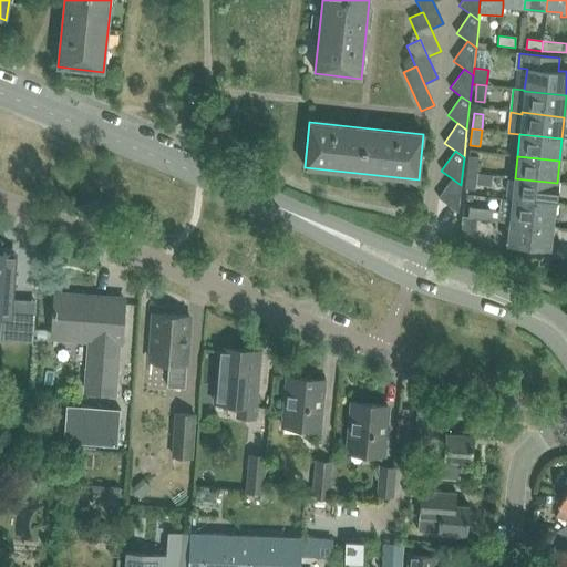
[(468,157),(467,172),(476,173),(478,158),(468,157)]
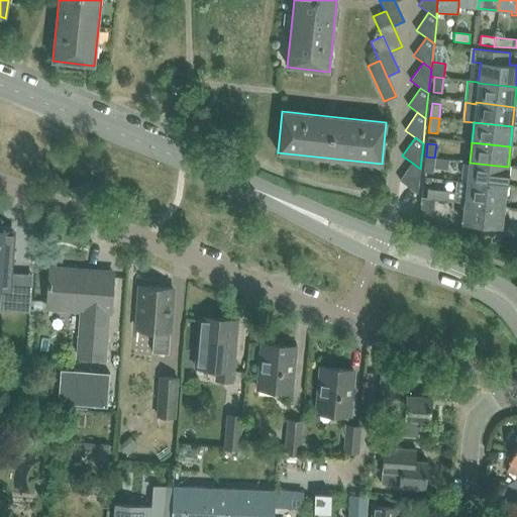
[(434,158),(426,157),(424,173),(433,174),(434,158)]
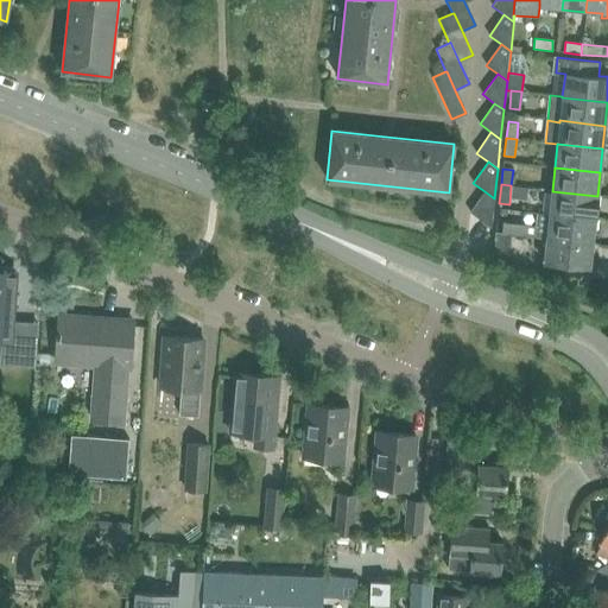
[(494,198),(485,191),(469,211),(491,228),(494,198)]
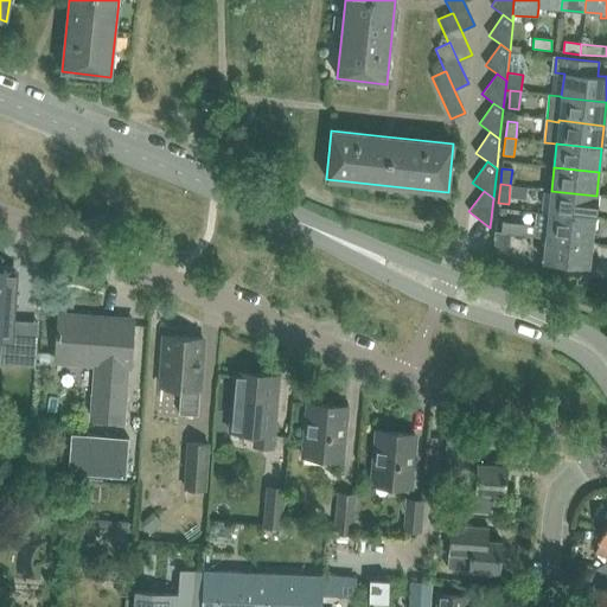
[(548,215),(594,219),(596,196),(551,191),(548,213),(548,215)]
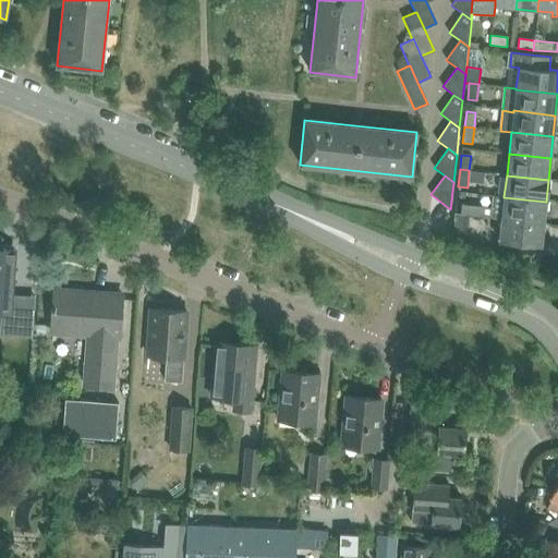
[(494,217),(500,218),(544,223),(546,202),(504,197),(504,196),(492,195),(490,206),(461,203),(460,213),(494,216),(494,217)]
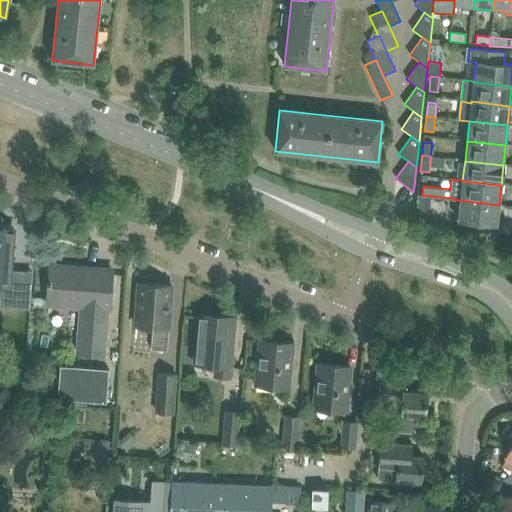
[(417,195),(416,210),(414,220),(424,221),(425,220),(428,220),(431,197),(417,195)]
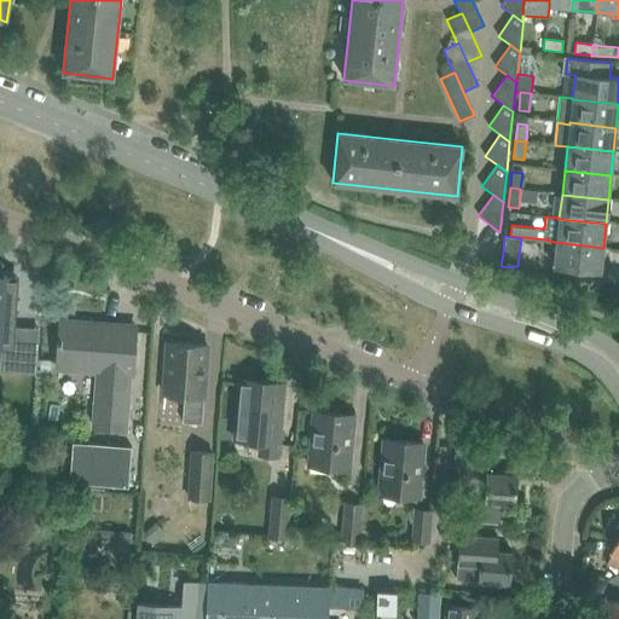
[(603,248),(555,242),(553,265),(554,266),(554,267),(555,267),(554,277),(574,279),(576,270),(600,272),(603,248)]
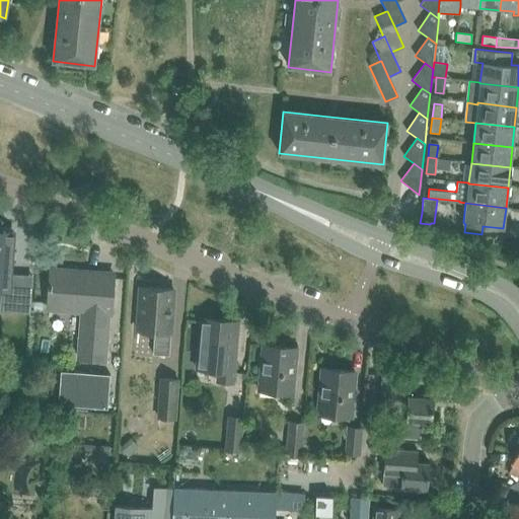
[(0,290),(0,291),(6,291),(5,302),(19,303),(21,277),(10,276),(10,274),(13,232),(0,231),(0,290)]
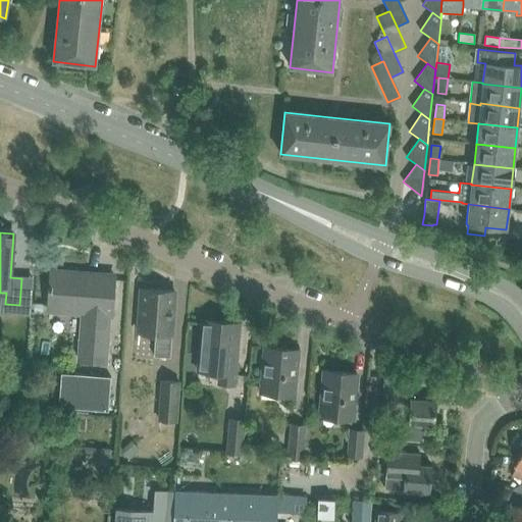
[(76,363),(107,365),(113,279),(95,278),(96,274),(51,271),(48,314),(80,316),(76,363)]
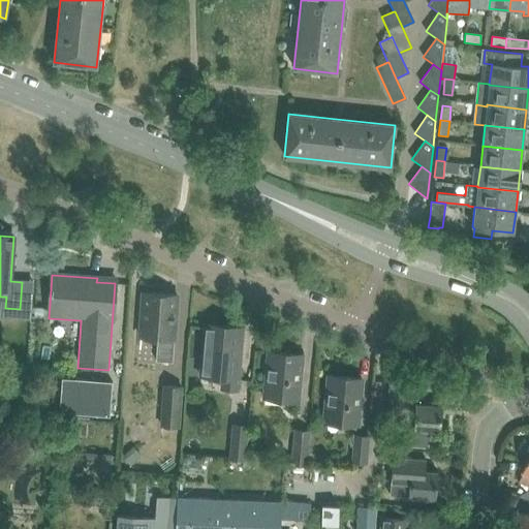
[(143,293),(139,338),(157,339),(156,362),(173,363),(177,296),(143,293)]
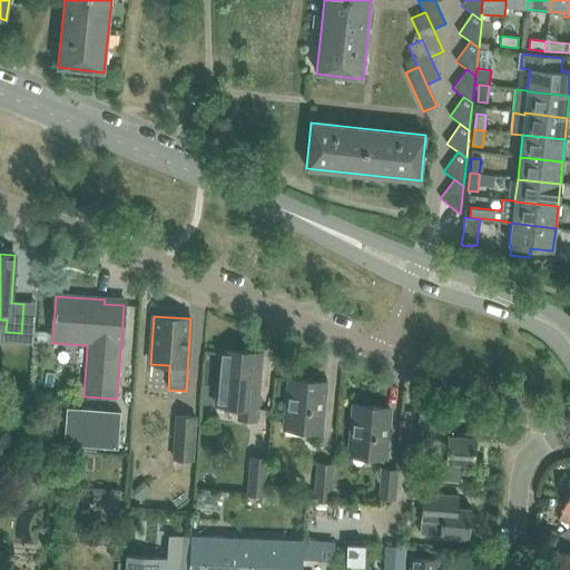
[(37,333),(37,342),(47,343),(48,333),(37,333)]
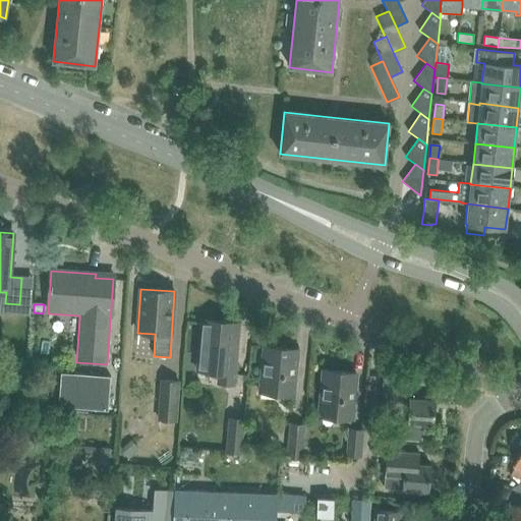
[(216,384),(232,386),(238,326),(203,323),(197,372),(218,373),(216,384)]
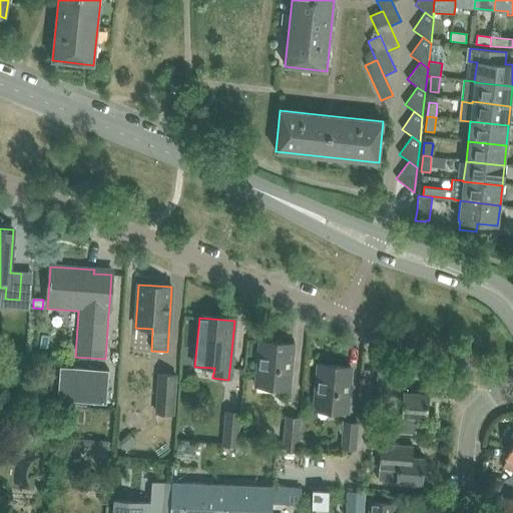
[(261,342),(257,388),(288,391),(293,345),(261,342)]
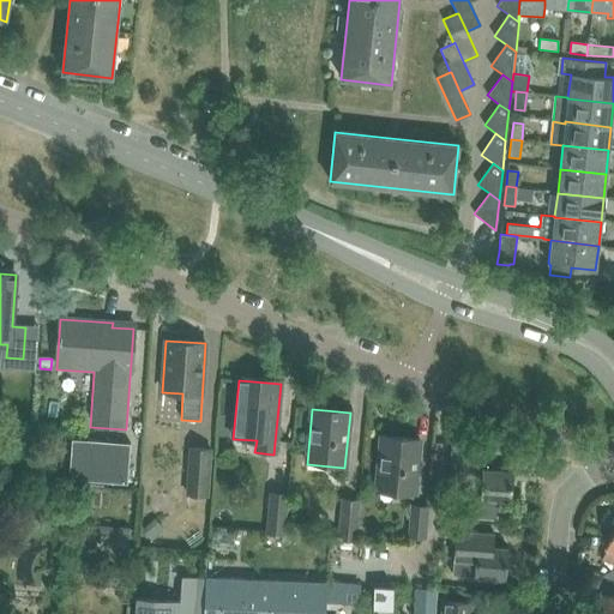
[(470,482),(469,499),(511,501),(512,471),(482,470),(486,427),(452,425),(449,480),(470,482)]
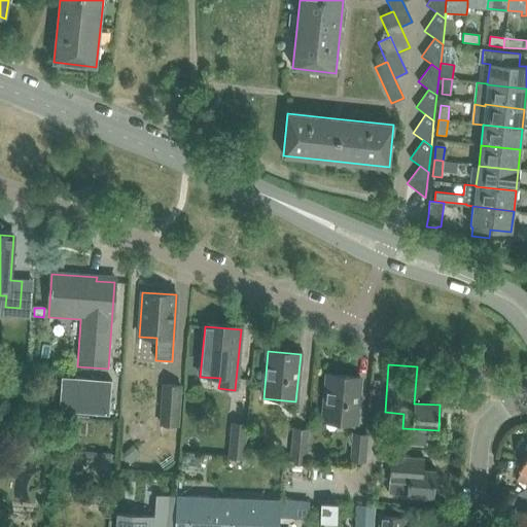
[(323,423),(356,425),(360,378),(327,375),(323,423)]
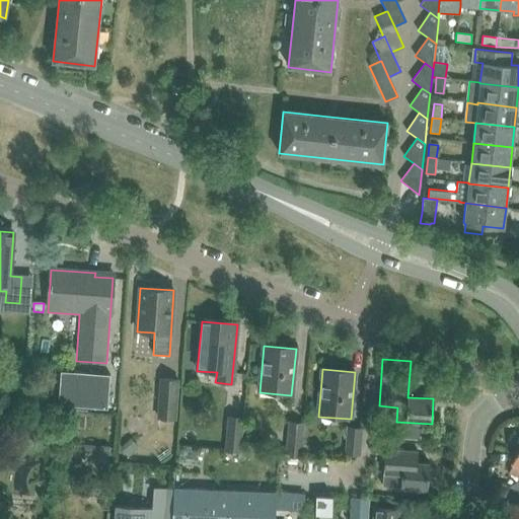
[(60,371),(58,405),(107,409),(109,375),(60,371)]
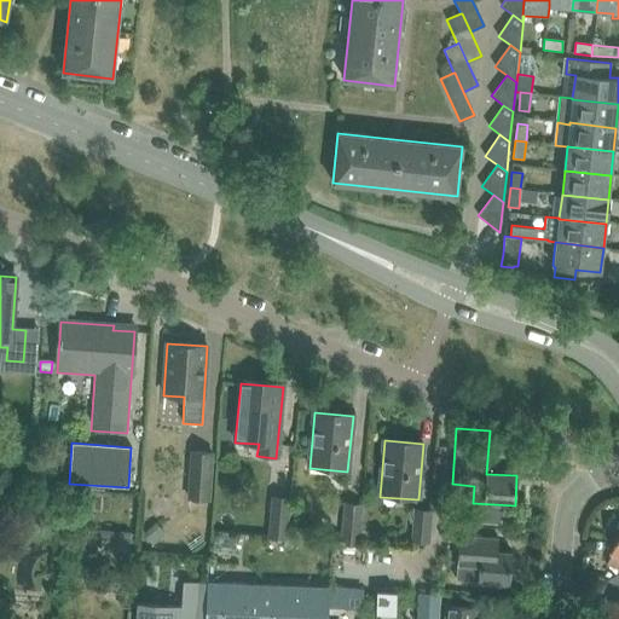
[(189,498),(209,499),(212,453),(192,452),(189,498)]
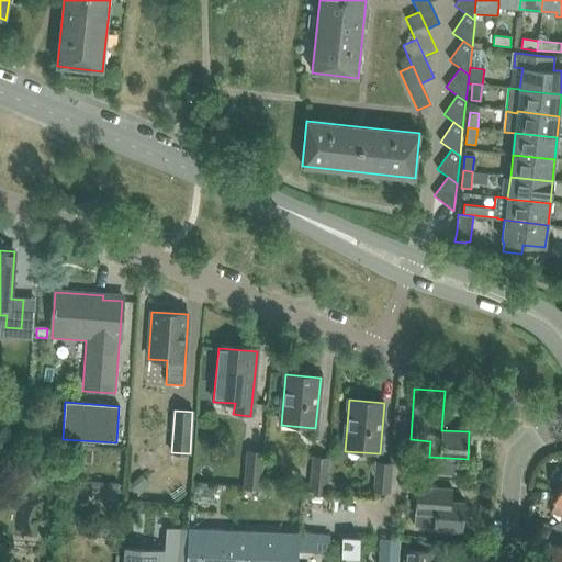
[(243,489),(249,490),(260,490),(263,451),(246,450),(243,489)]
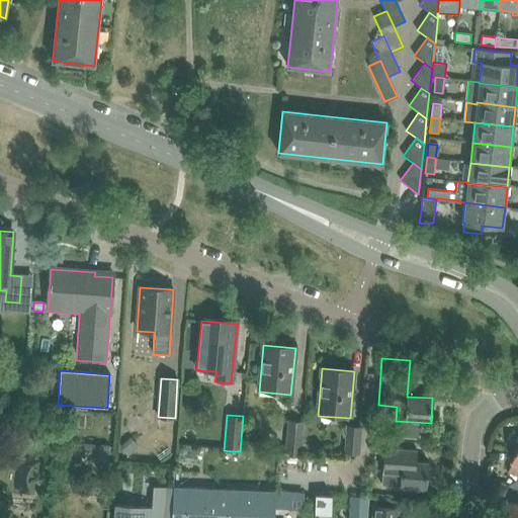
[(287,421),(284,455),(300,457),(304,422),(287,421)]
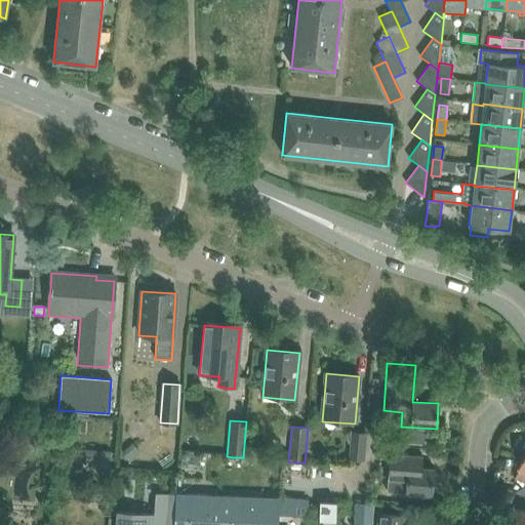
[(349,459),(364,461),(367,433),(351,432),(349,459)]
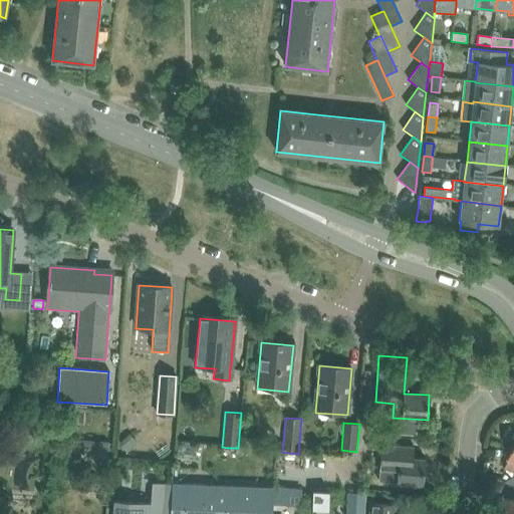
[(372,435),(393,437),(394,427),(373,425),(372,435)]
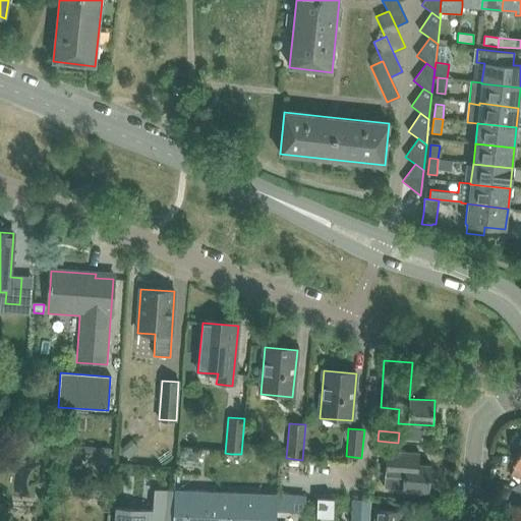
[(131,441),(120,450),(127,459),(138,450),(131,441)]
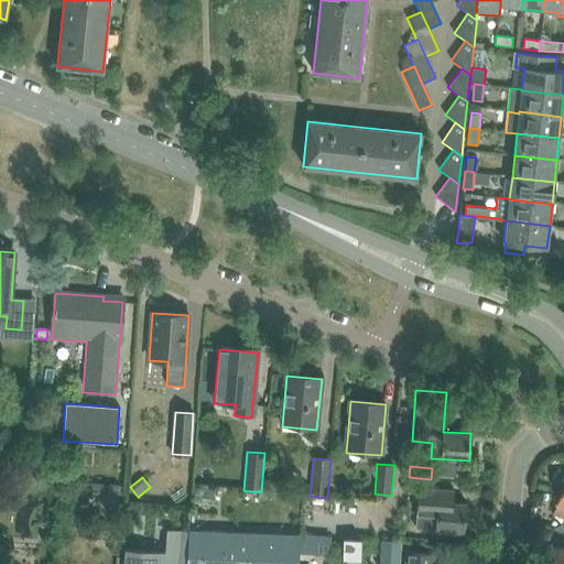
[(80,480),(79,501),(118,503),(118,502),(121,502),(122,484),(80,480)]
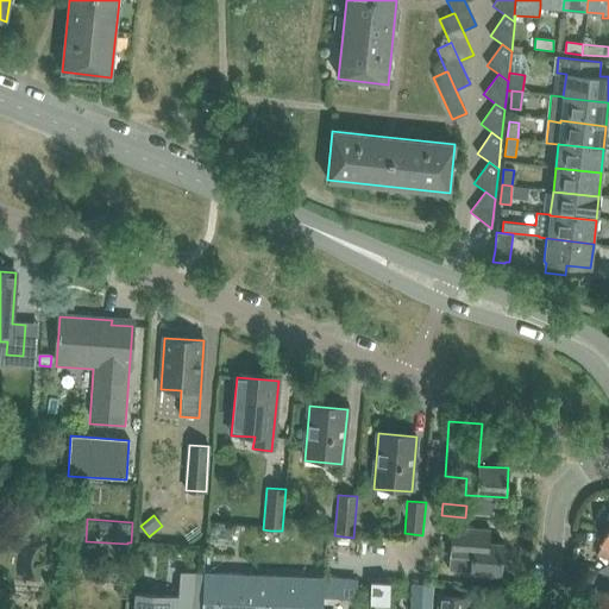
[(600,545),(597,553),(608,557),(608,570),(608,575),(608,521),(608,523),(603,538),(600,545)]
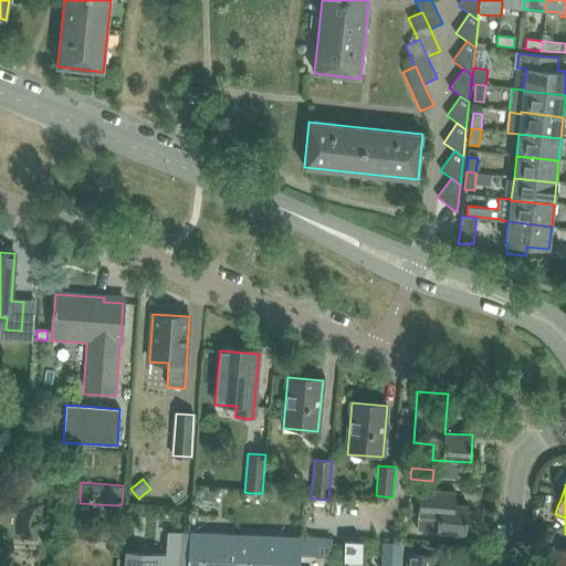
[(454,504),(456,492),(420,489),(417,531),(441,532),(441,533),(453,534),(453,533),(465,534),(468,505),(454,504)]
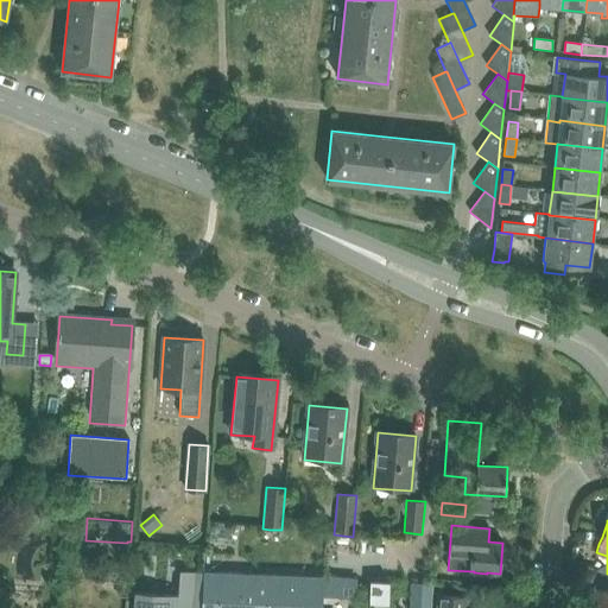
[(135,591),(133,607),(201,607),(203,571),(179,570),(178,595),(135,591)]
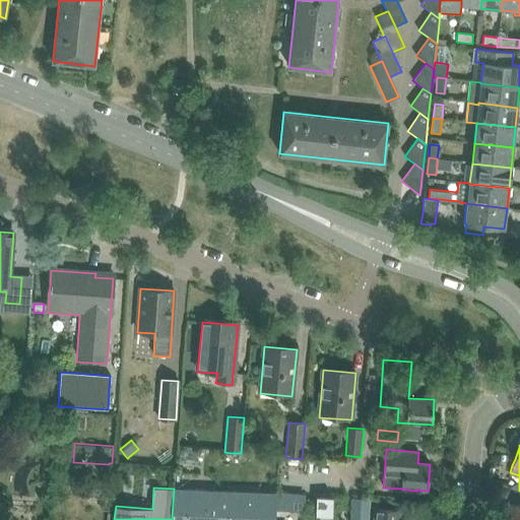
[(174,489),(172,519),(275,519),(276,493),(174,489)]
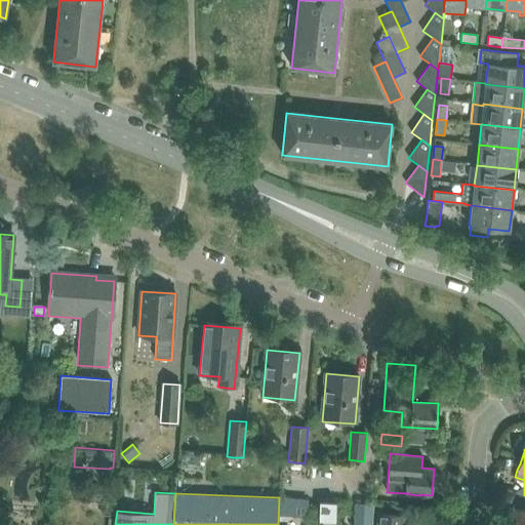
[(294,498),(293,515),(306,516),(307,499),(294,498)]
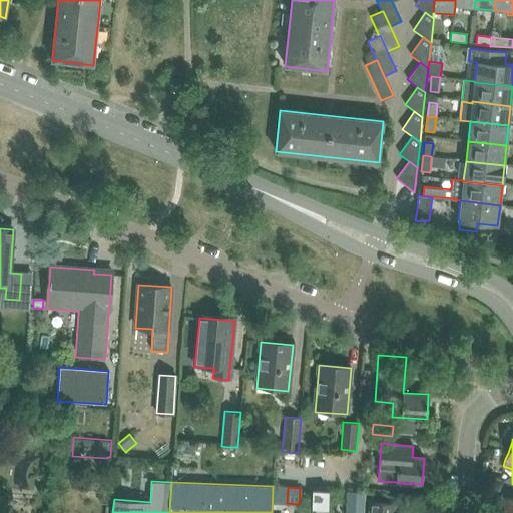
[(312,490),(312,508),(328,508),(328,490),(312,490)]
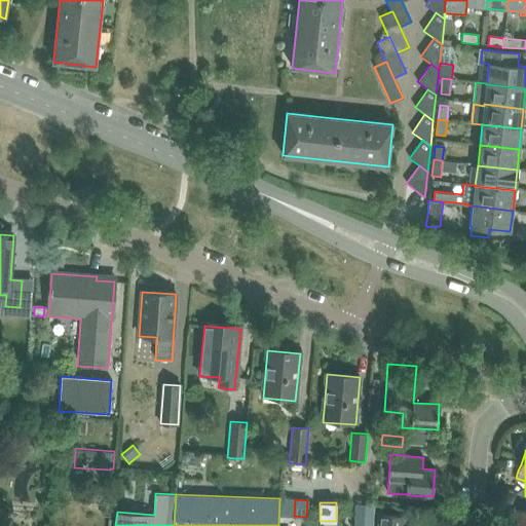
[(354,525),(373,525),(375,505),(355,504),(354,525)]
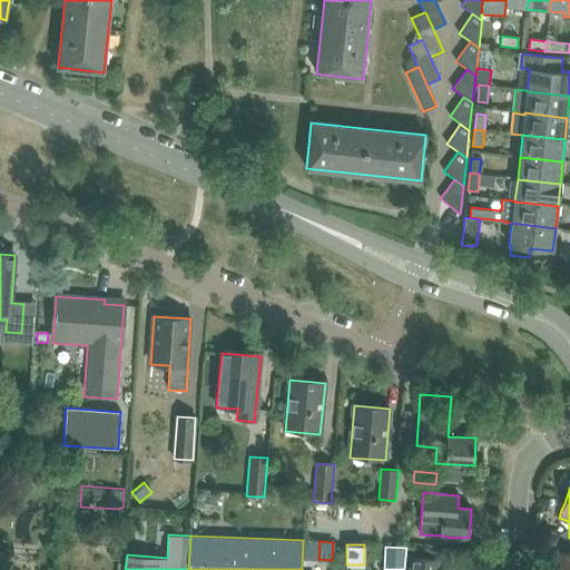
[(569,569),(569,553),(558,552),(556,569),(569,569)]
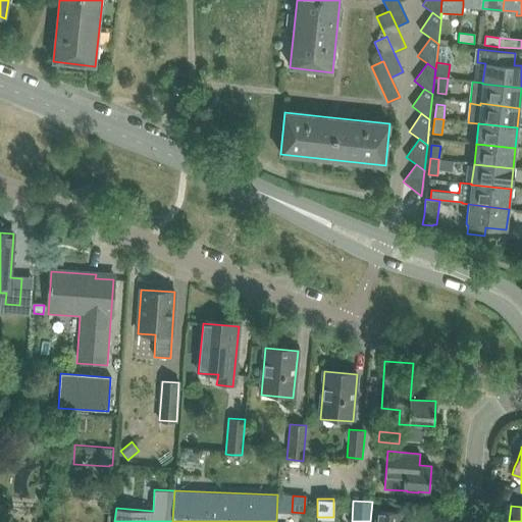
[(402,521),(403,513),(375,511),(374,521),(402,521)]
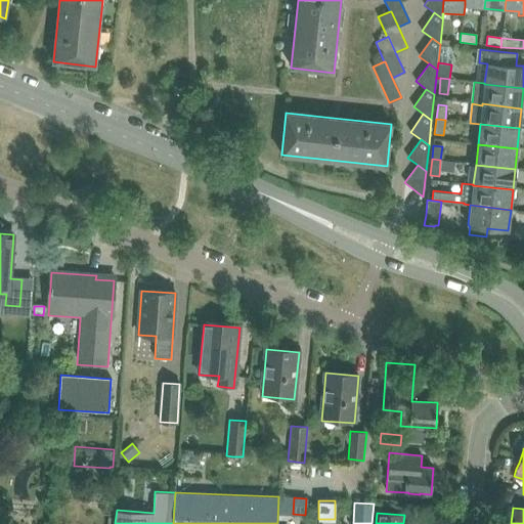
All buildings are outlined.
